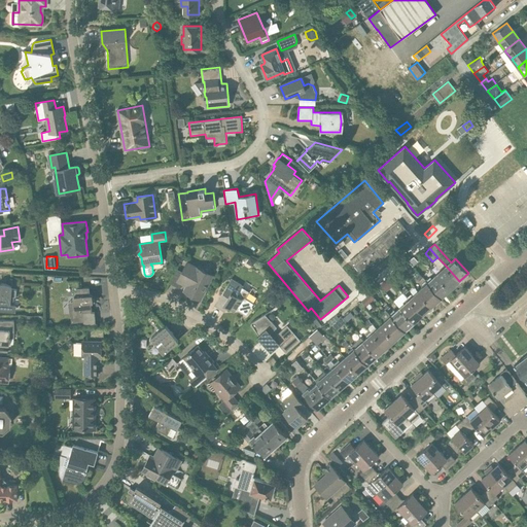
[(256,261),(250,256),(246,262),(252,267),(256,261)]
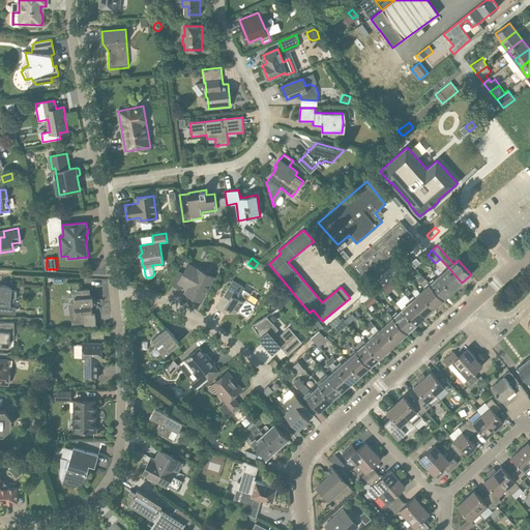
[(415,267),(420,263),(417,258),(411,263),(415,267)]
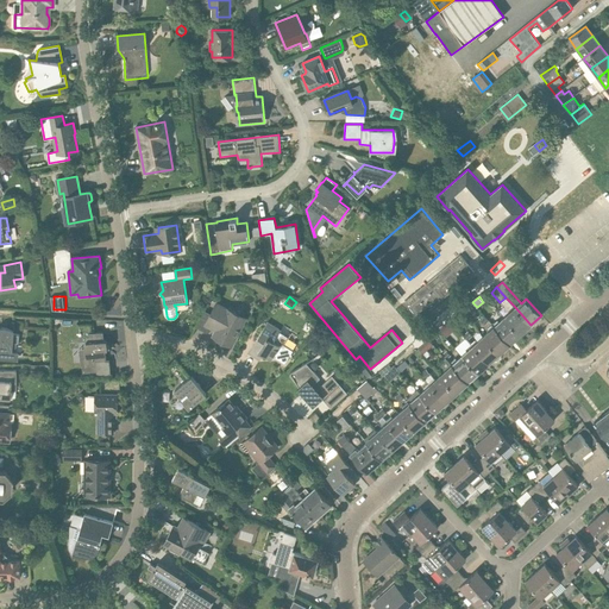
[(226,309),(217,303),(206,324),(218,330),(214,337),(231,345),(245,318),(227,308),(226,309)]
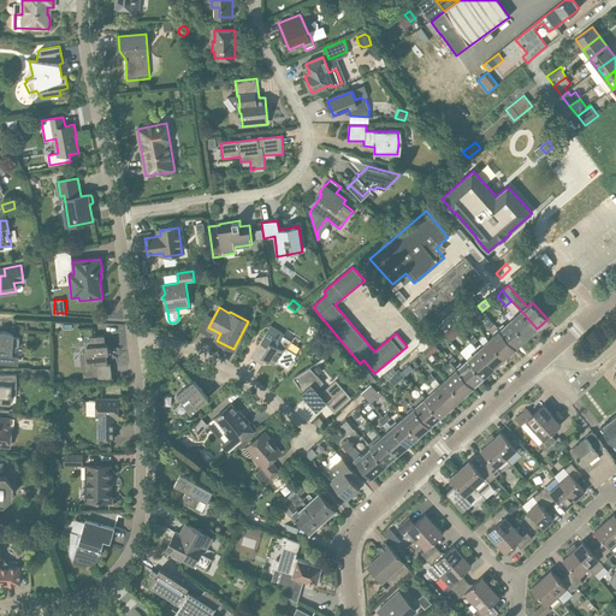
[(537,329),(520,309),(515,314),(516,317),(511,321),(526,338),(537,329)]
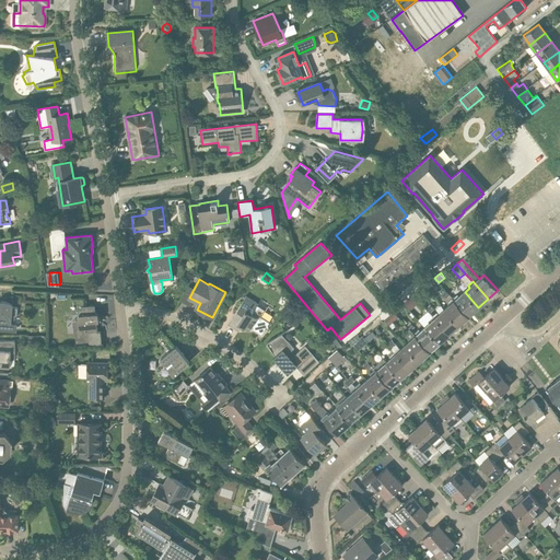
[(478,307),(465,292),(459,296),(458,294),(453,299),(468,316),(478,307)]
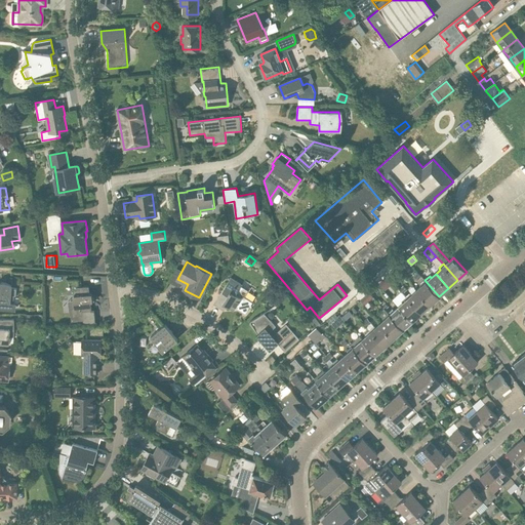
[(378,284),(379,285),(385,291),(393,284),(388,277),(387,277),(378,284)]
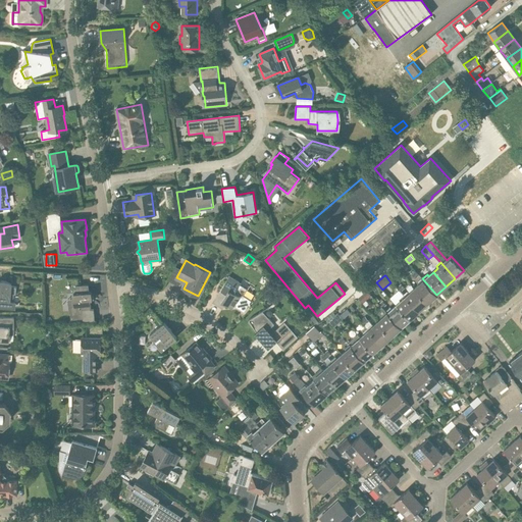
[(242,297),(239,295),(238,290),(241,284),(229,276),(213,303),(222,309),(225,304),(232,308),(235,304),(237,305),(236,307),(244,312),(252,301),(243,295),(242,297)]
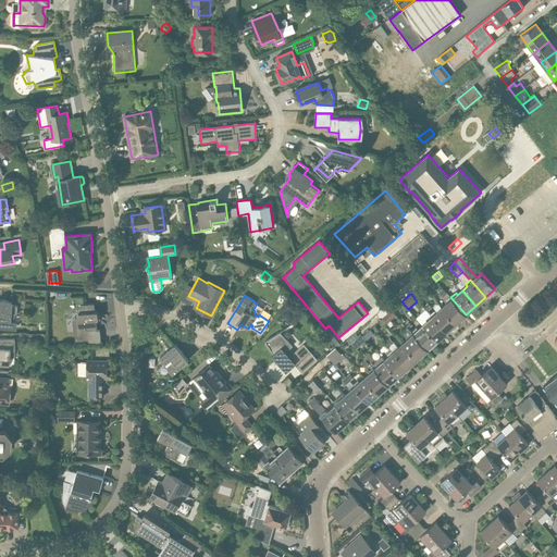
[(466,314),(450,297),(446,301),(447,304),(443,308),(456,323),(466,314)]
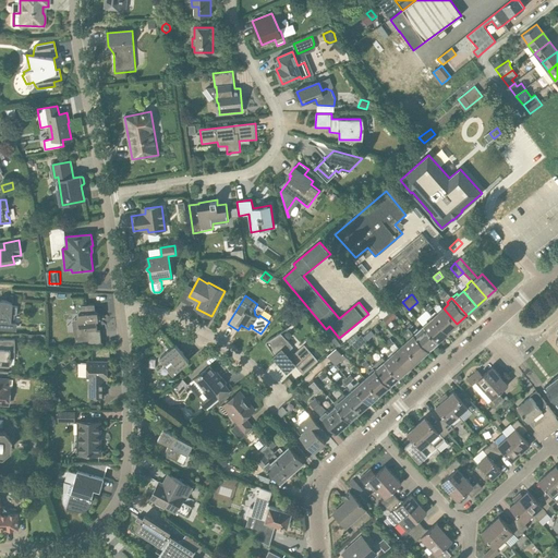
[(11,305),(12,303),(11,302),(9,301),(8,301),(7,301),(5,300),(4,300),(2,300),(1,300),(0,300),(0,327),(15,329),(16,323),(14,322),(15,315),(16,315),(17,306),(11,305)]
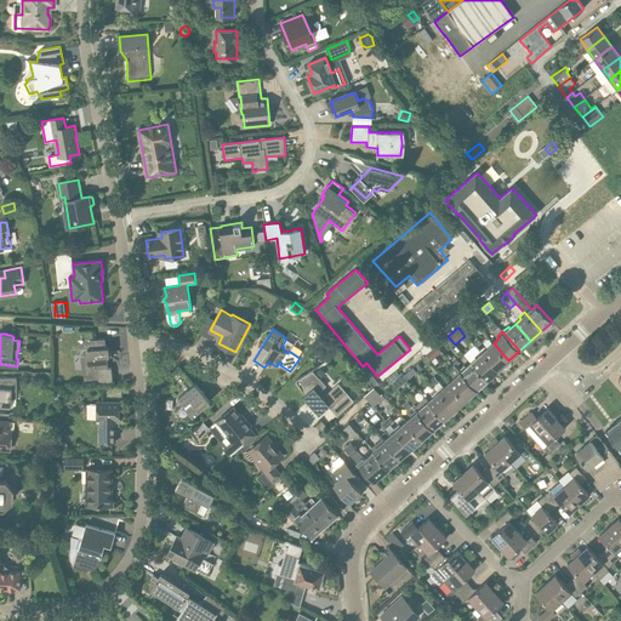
[(106,347),(104,340),(106,340),(106,339),(91,340),(91,343),(87,345),(87,349),(86,349),(86,355),(81,357),(83,374),(84,374),(85,381),(101,379),(101,370),(109,369),(108,357),(110,357),(109,347),(106,347)]
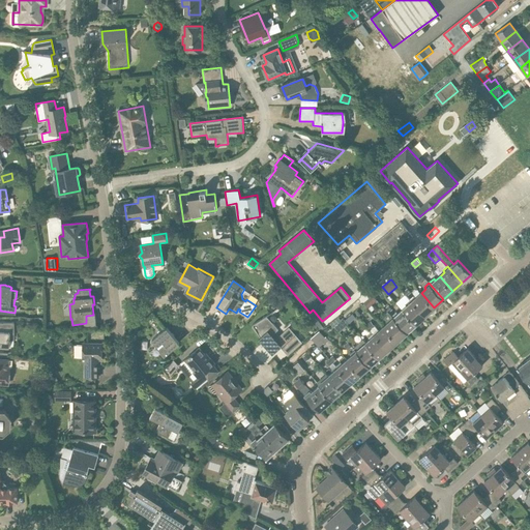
[(434,307),(421,293),(416,297),(415,296),(410,299),(424,316),(434,307)]
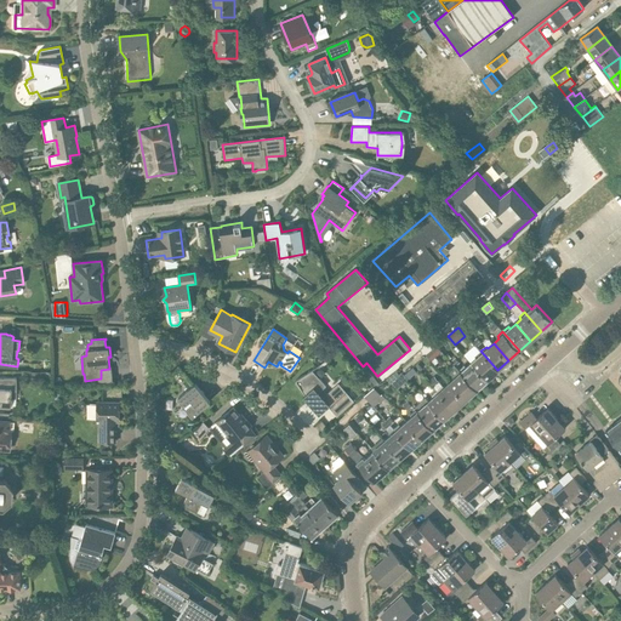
[(431,360),(442,352),(437,347),(427,355),(431,360)]
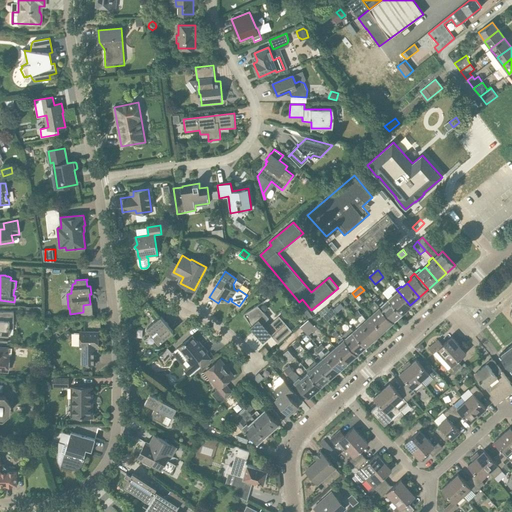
[(396,289),(392,293),(391,293),(392,294),(388,298),(402,313),(410,305),(396,289)]
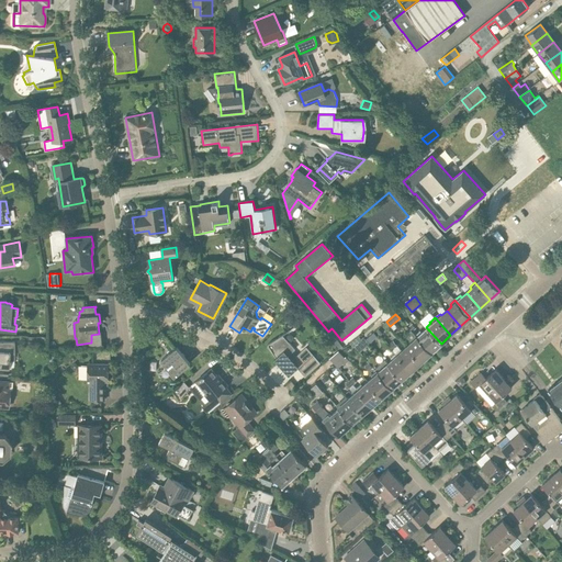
[(441,344),(426,327),(422,333),(420,330),(415,336),(430,353),(441,344)]
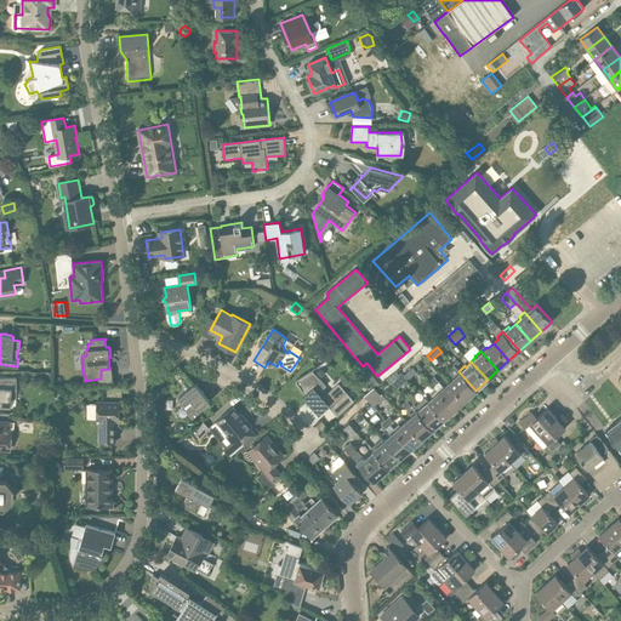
[(476,391),(459,371),(454,365),(450,369),(449,368),(448,369),(454,376),(455,377),(450,382),(465,400),(476,391)]
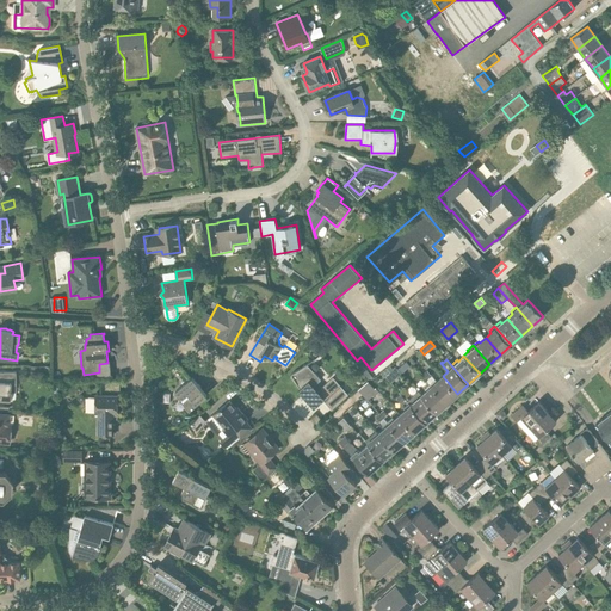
[(397,369),(401,372),(409,365),(406,362),(397,369)]
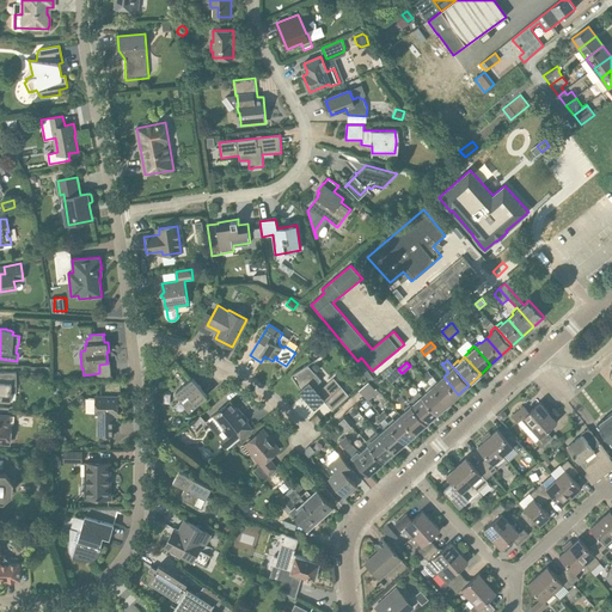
[(319,392),(314,386),(322,380),(314,373),(307,366),(292,375),(301,390),(299,391),(305,397),(314,409),(324,401),(332,410),(349,395),(334,378),(326,385),(319,392)]
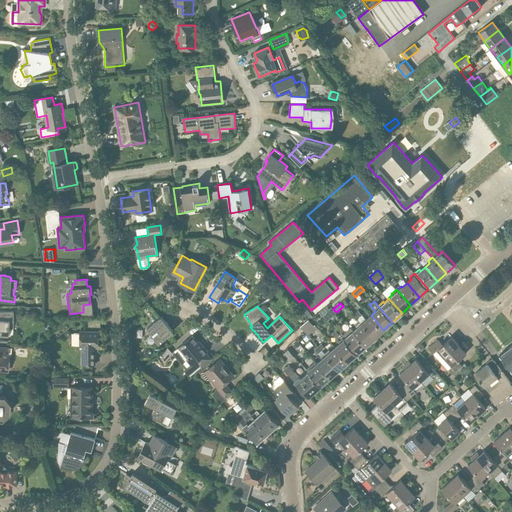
[(13,321),(13,311),(0,311),(0,336),(7,337),(9,321),(13,321)]
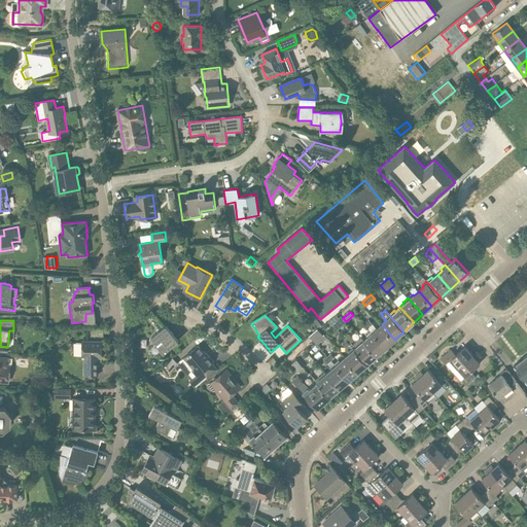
[(394,340),(382,324),(377,329),(376,327),(371,331),(385,348),(394,340)]
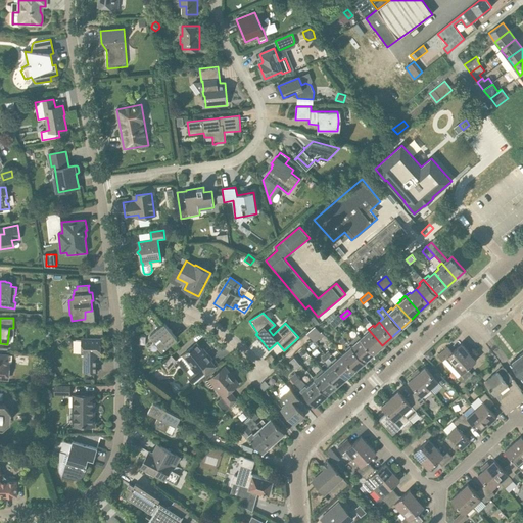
[(150,336),(162,350),(177,338),(164,323),(150,336)]
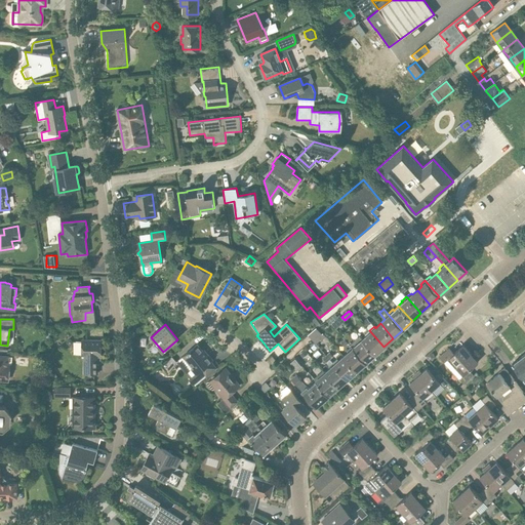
[(322,334),(317,327),(309,334),(316,344),(321,339),(321,340),(326,336),(323,333),(322,334)]
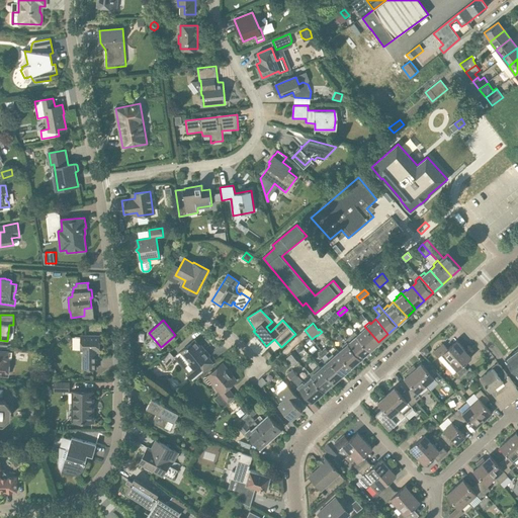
[(100,351),(100,325),(87,325),(87,336),(84,336),(84,337),(76,337),(74,338),(74,348),(75,349),(84,350),(84,369),(96,369),(96,351),(100,351)]
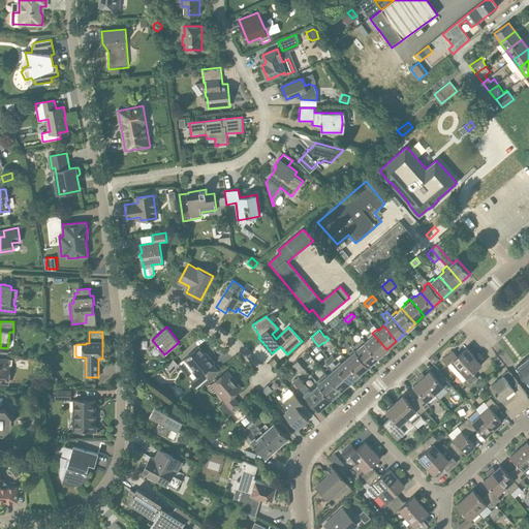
[(386,349),(372,333),(368,337),(369,339),(365,343),(377,358),(386,349)]
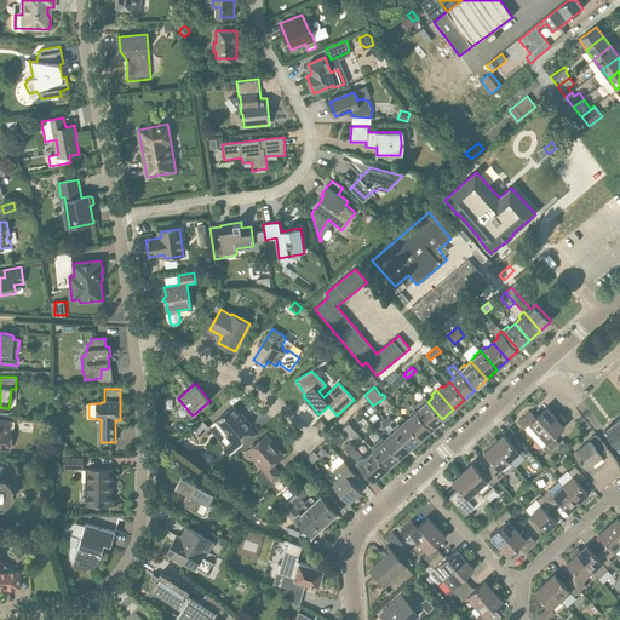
[(442,419),(428,402),(424,397),(413,407),(414,409),(431,429),(442,419)]
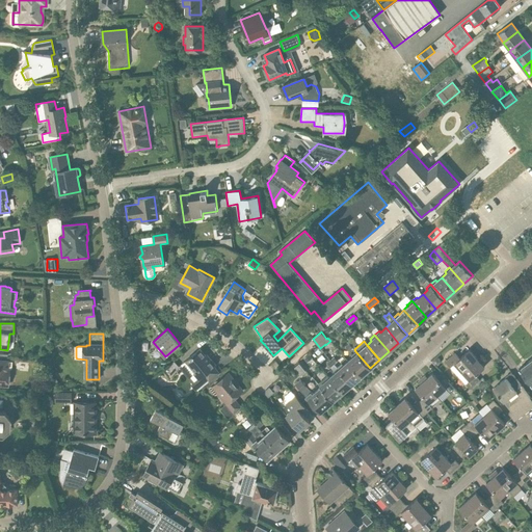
[(216,365),(211,360),(207,354),(206,355),(201,349),(181,366),(190,377),(192,375),(194,374),(198,379),(205,375),(210,381),(219,373),(214,367),(216,365)]
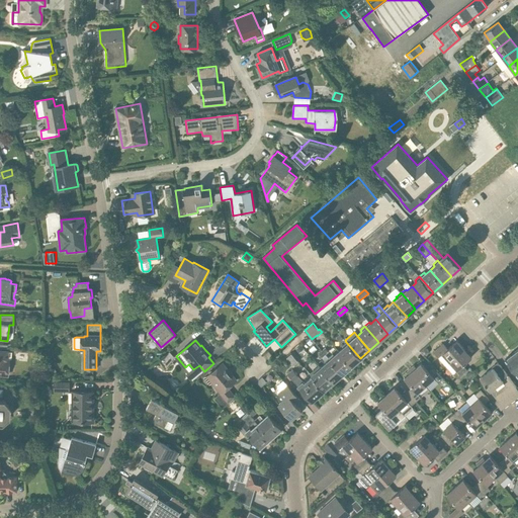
[(442,354),(449,361),(464,348),(457,340),(448,348),(444,343),(434,352),(438,357),(442,354)]
